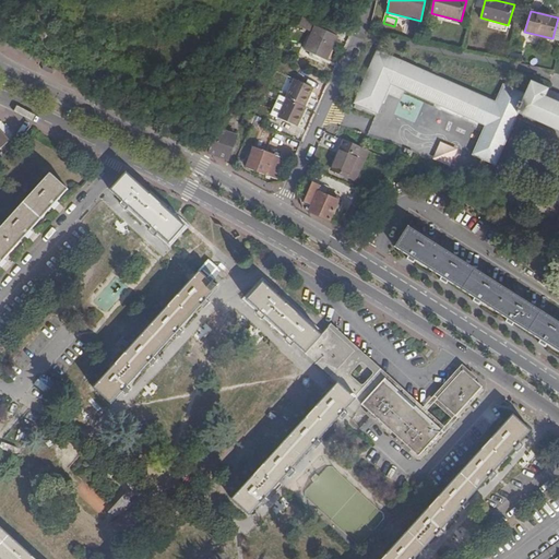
[(334,35),(337,25),(314,18),(314,19),(302,16),(299,26),(310,31),(312,25),(316,26),(334,35)]
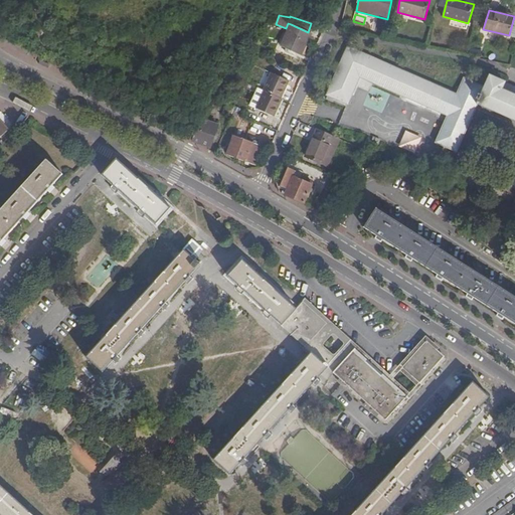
[(310,33),(308,32),(291,24),(281,46),(300,55),(310,33)]
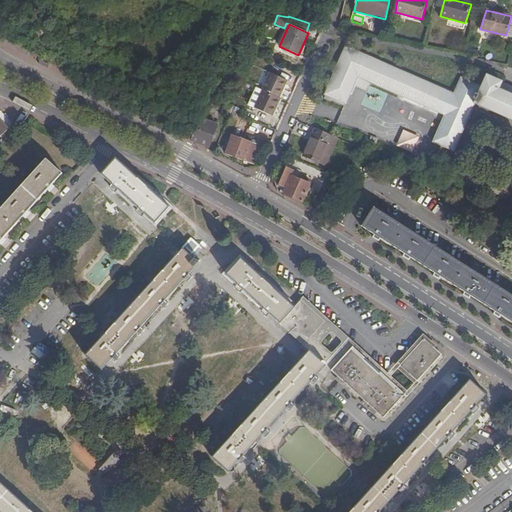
[(511,87),(503,83),(487,76),(482,88),(461,78),(454,94),(416,78),(346,47),(326,94),(345,102),(357,76),(358,76),(445,113),(432,140),(442,144),(453,149),(475,102),(511,118),(511,87)]
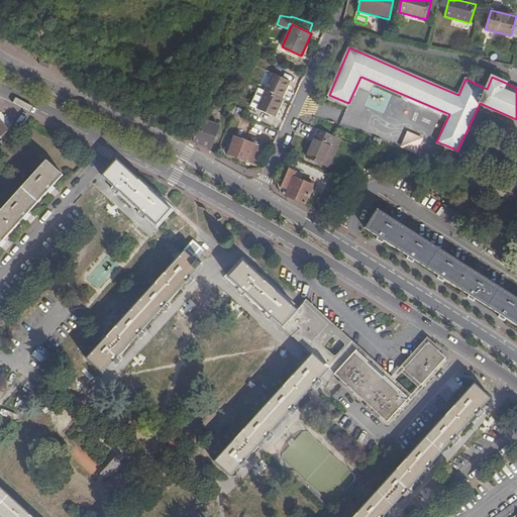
[(288,80),(272,73),(264,91),(266,92),(257,109),(275,116),(282,99),(280,98),(288,80)]
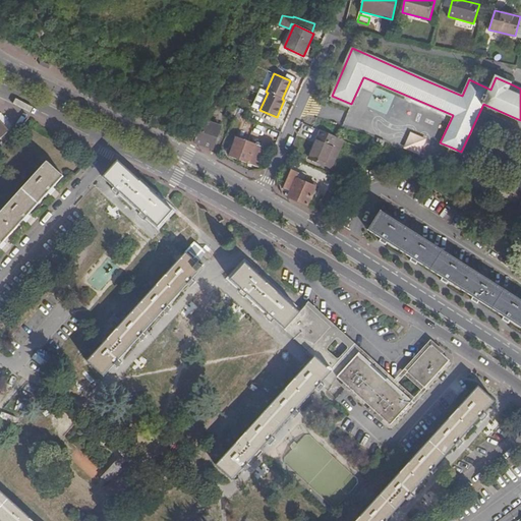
[(234,115),(235,111),(239,103),(231,99),(227,112),(234,115)]
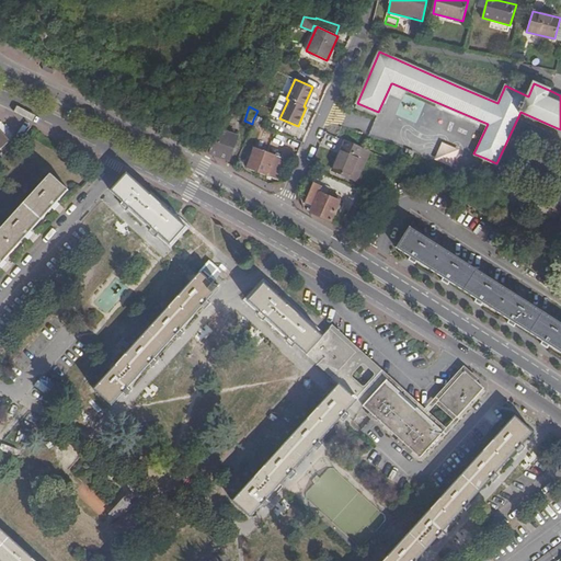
[(208,152),(229,160),(238,137),(217,128),(208,152)]
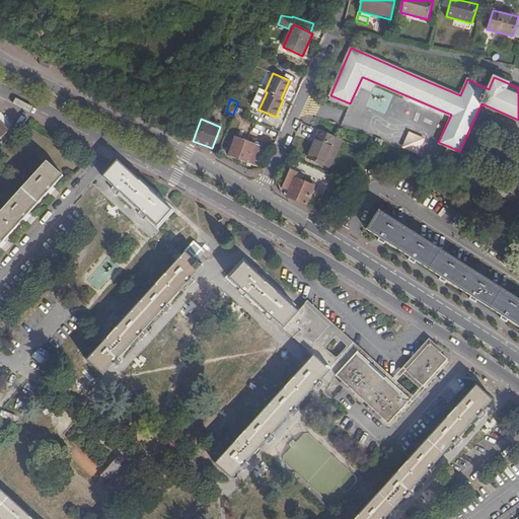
[(0,121),(0,140),(9,132),(0,121)]
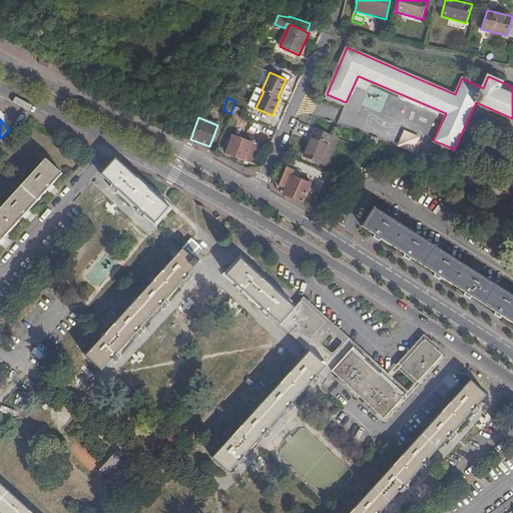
[(259,141),(262,129),(249,125),(246,138),(259,141)]
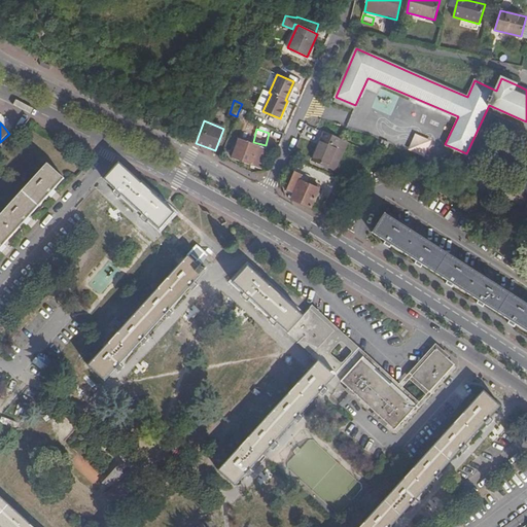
[(341,138),(324,132),(313,160),(322,163),(329,166),(341,138)]
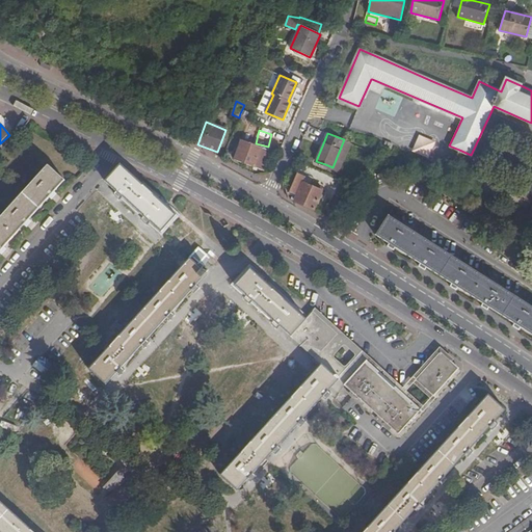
[(417,134),(410,151),(427,158),(434,141),(417,134)]
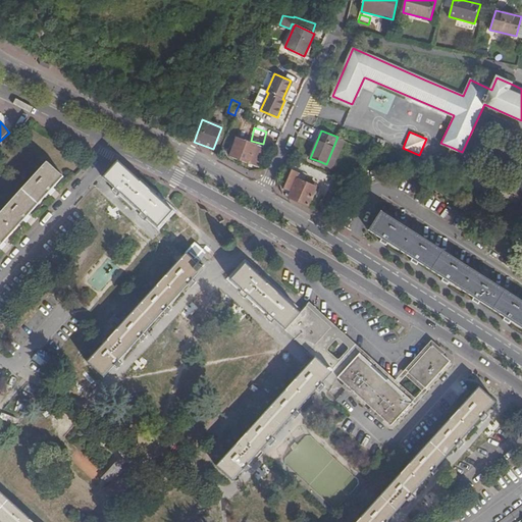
[(337,137),(326,164),(332,167),(340,151),(340,152),(345,140),(337,137)]
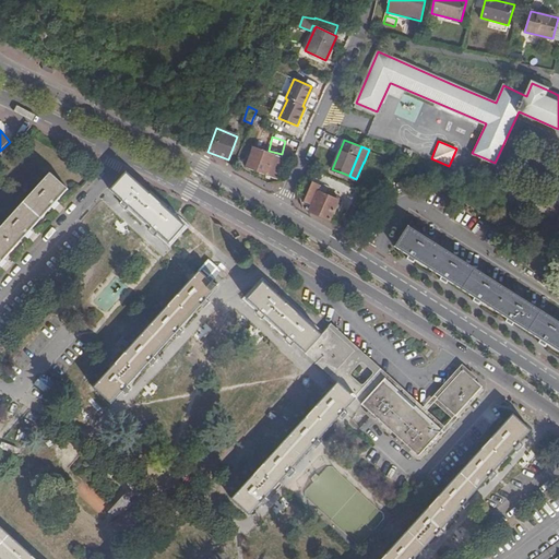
[(283,159),(254,149),(247,168),(276,179),(283,159)]
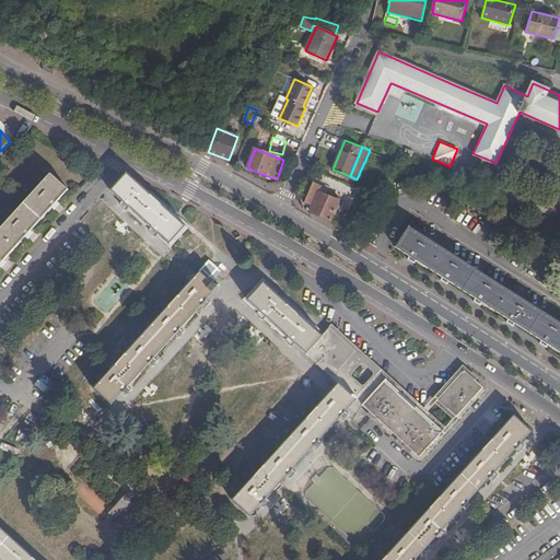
[(0,265),(68,190),(50,175),(0,231),(0,265)]
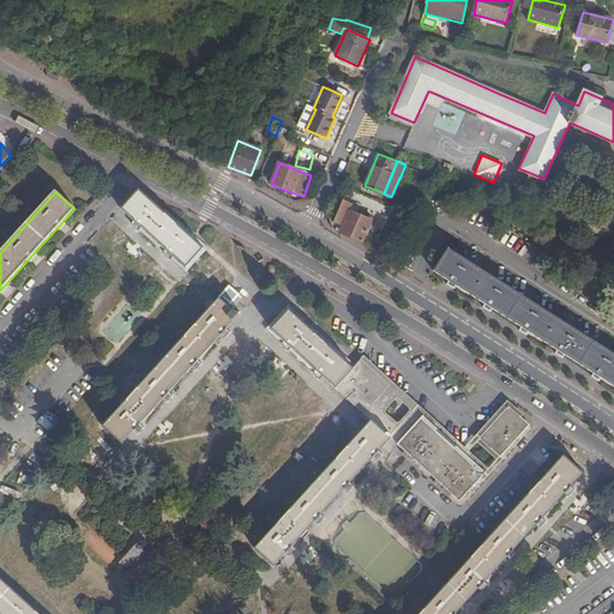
[(138,192),(121,210),(185,268),(202,250),(138,192)]
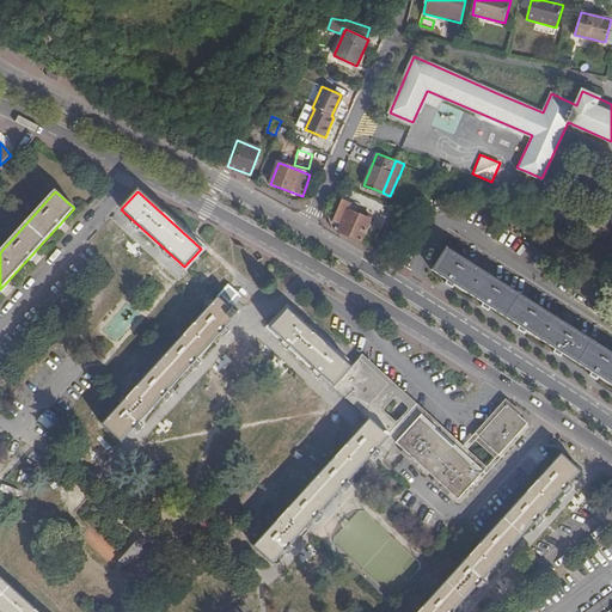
[(341,225),(337,231),(369,244),(378,227),(369,224),(371,220),(359,214),(360,210),(349,206),(352,203),(343,199),(341,202),(335,219),(334,221),(341,225)]
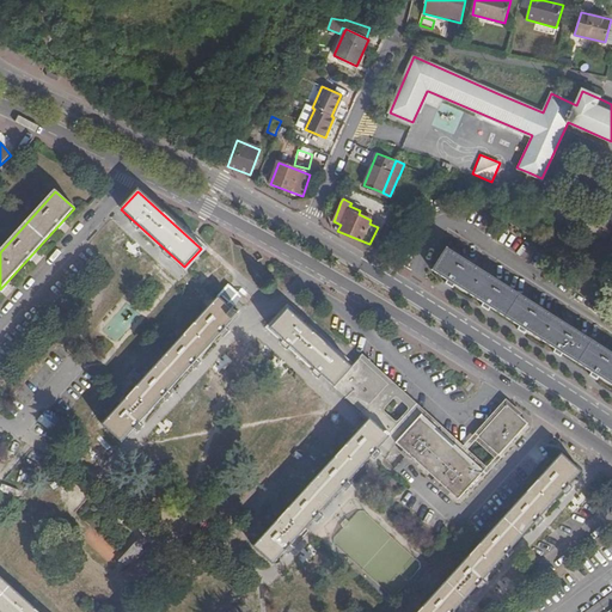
[(330,216),(335,219),(341,202),(337,201),(330,216)]
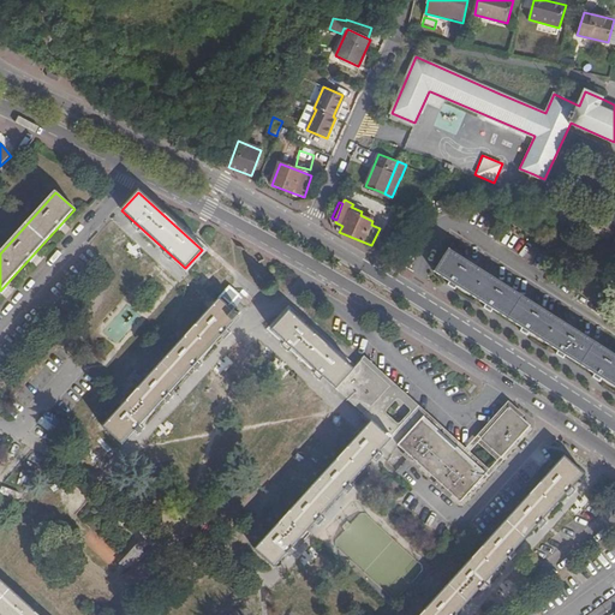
[(614,386),(614,353),(569,326),(449,249),(435,272),(614,386)]
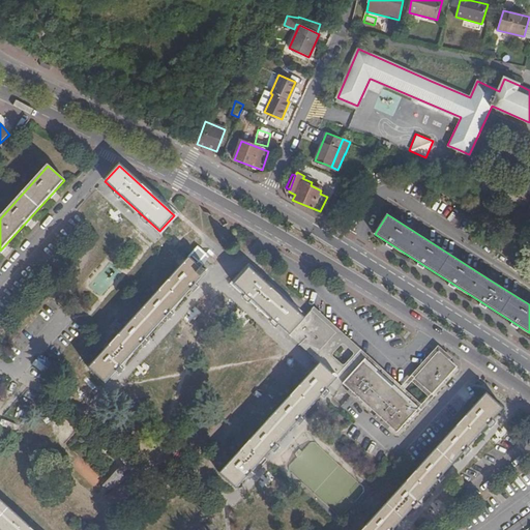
[(193,257),(200,264),(206,257),(199,249),(197,251),(196,249),(194,253),(195,254),(193,257)]
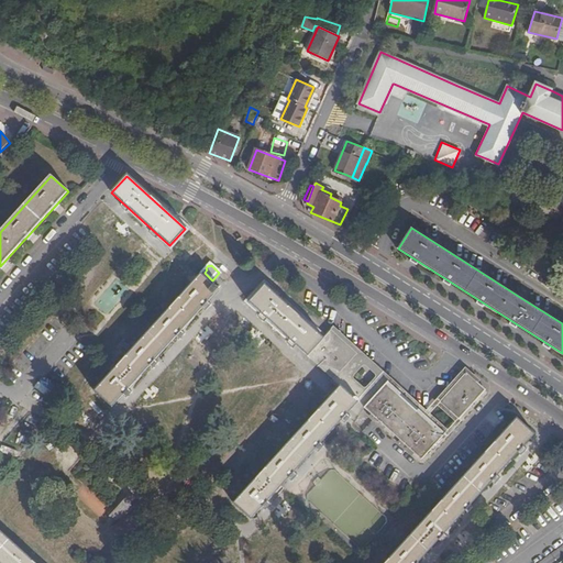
[(210,283),(212,280),(205,273),(201,275),(210,283)]
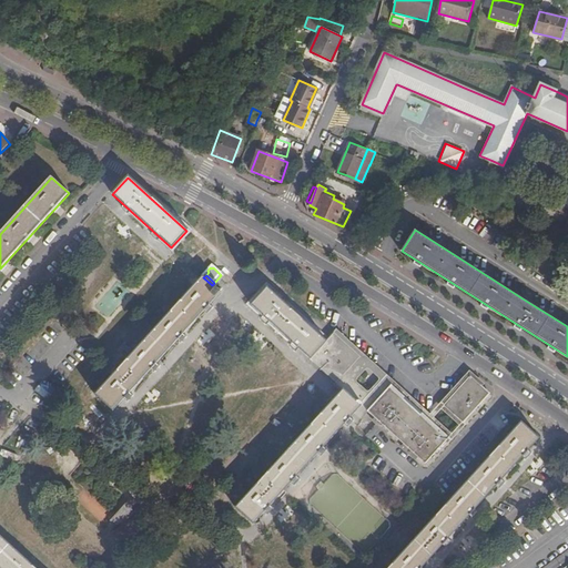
[(217,290),(212,285),(203,277),(95,395),(112,412),(222,294),(221,293),(223,291),(220,287),(217,290)]
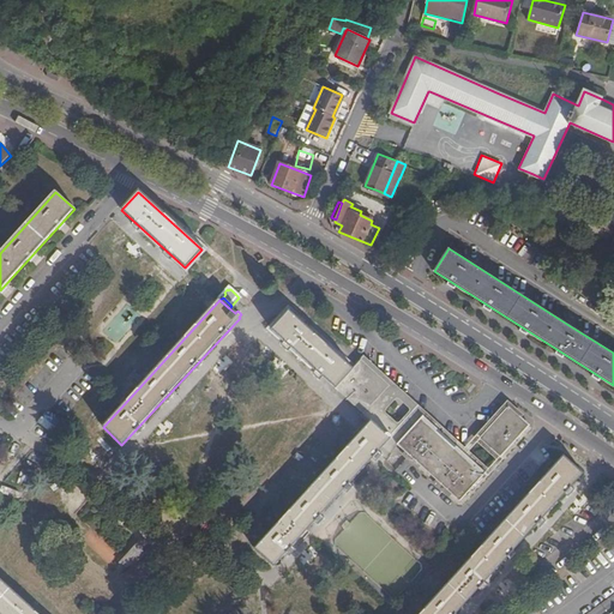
[(353,366),(288,311),(272,330),(336,386),(353,366)]
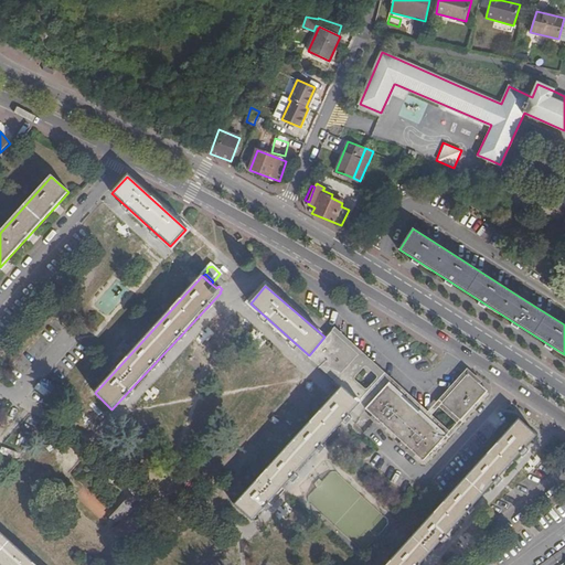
[(364,395),(384,373),(334,328),(331,332),(356,355),(336,379),(334,380),(334,381),(341,386),(343,388),(351,383),(364,395)]
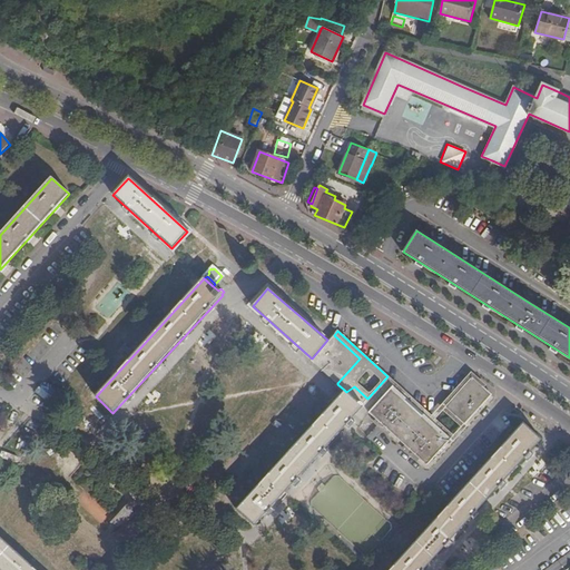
[(328,341),(327,340),(312,359),(338,382),(360,359),(334,335),(328,341)]
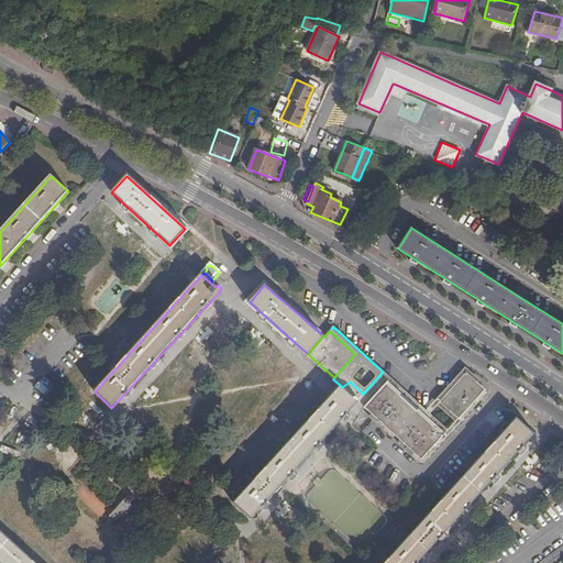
[(486,389),(463,371),(437,399),(459,419),(486,389)]
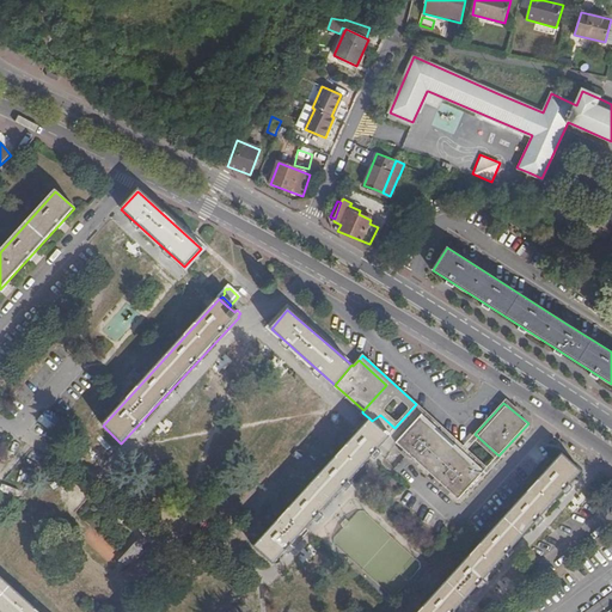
[(463,447),(416,404),(395,428),(387,435),(389,436),(396,444),(421,416),(447,440),(484,471),(489,466),(465,445),(463,447)]
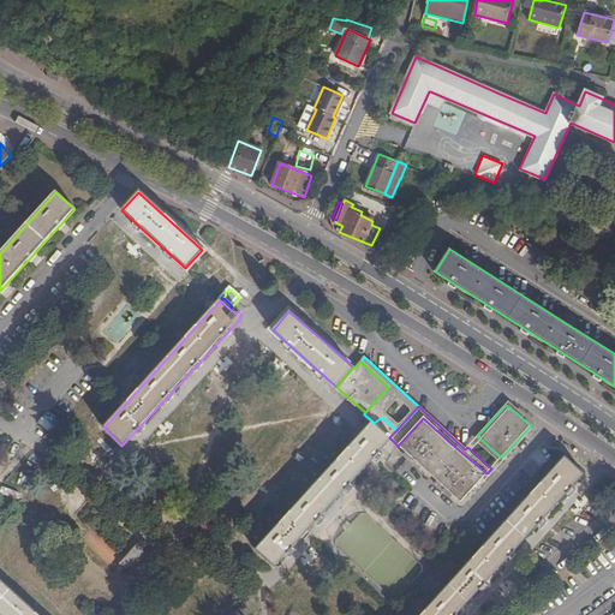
[(460,502),(487,473),(449,442),(423,418),(398,446),(460,502)]
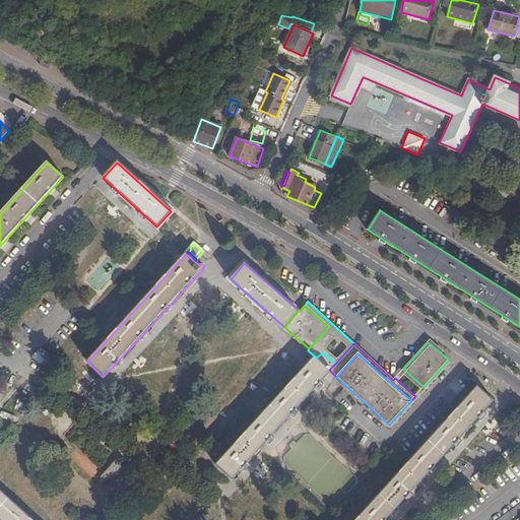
[(232,479),(330,371),(329,370),(316,358),(314,355),(215,464),(232,479)]
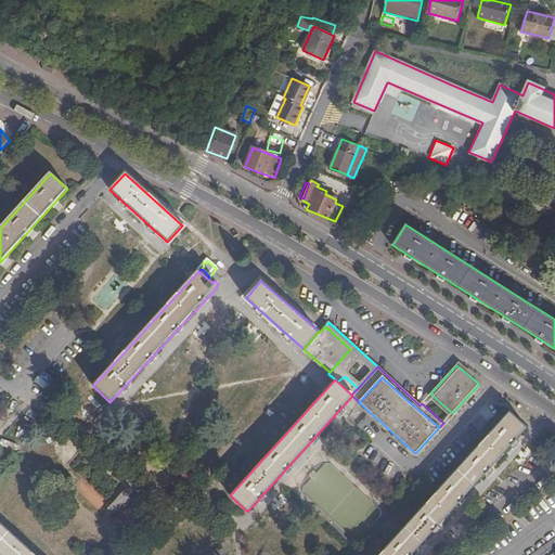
[(430,394),(422,403),(443,423),(452,413),(430,394)]
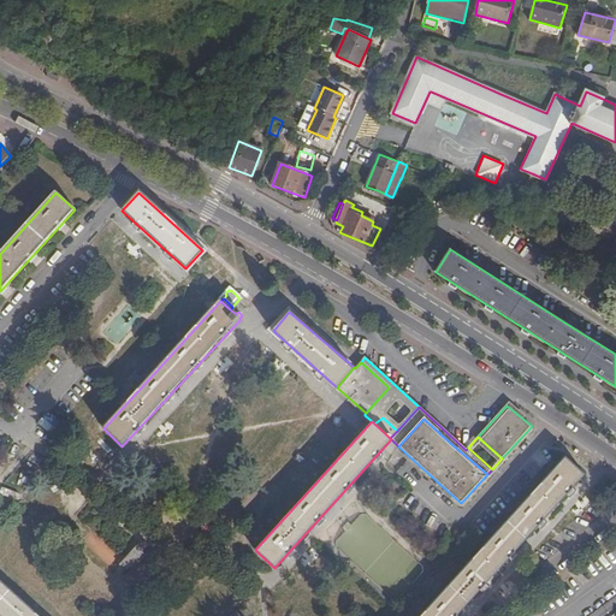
[(455,615),(584,475),(564,458),(421,615),(455,615)]
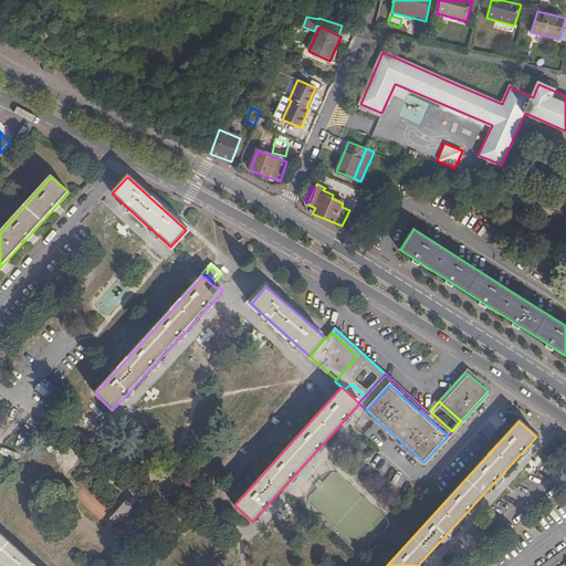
[(91,510),(100,501),(83,486),(75,495),(91,510)]
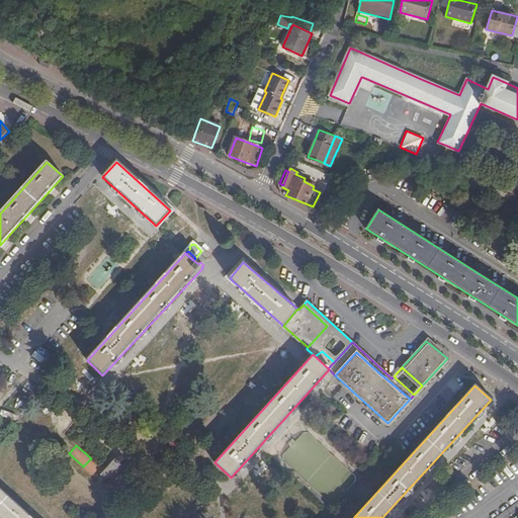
[(121,454),(101,477),(110,481),(127,462),(121,454)]
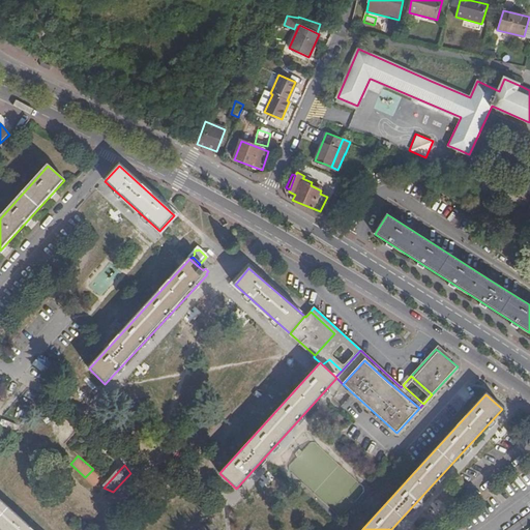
[(0,529),(32,529),(0,500),(0,529)]
